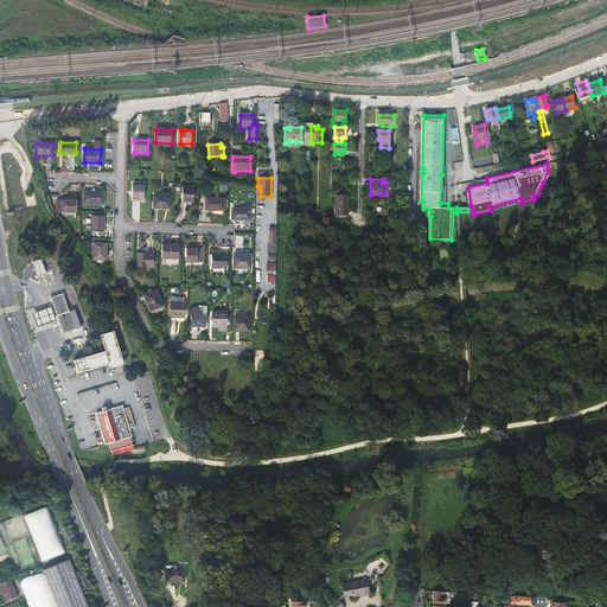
[(543,183),(538,193),(540,198),(553,195),(550,186),(543,183)]
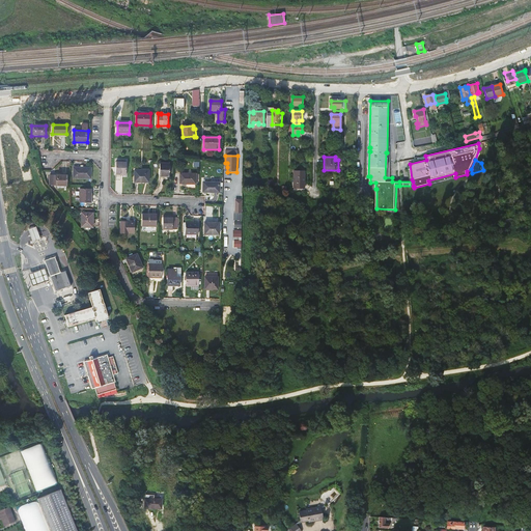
[(128,163),(116,162),(116,174),(123,174),(123,175),(127,176),(128,163)]
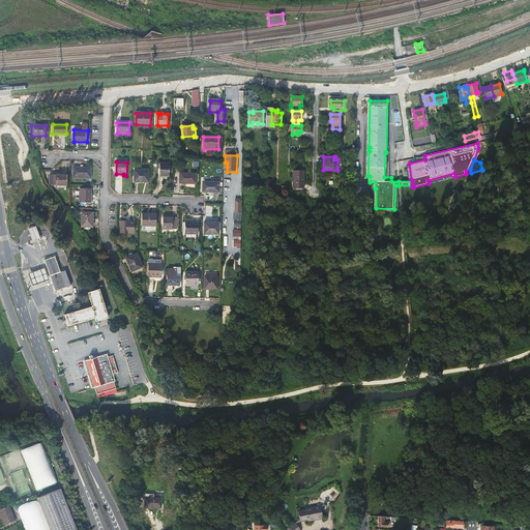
[(171,164),(160,164),(159,176),(170,176),(171,164)]
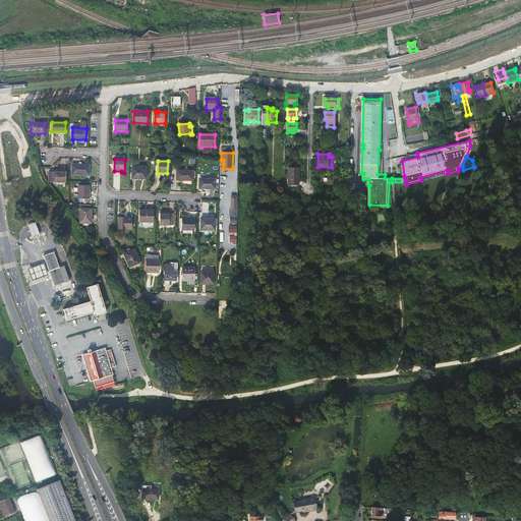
[(90,166),(73,165),(72,174),(90,174),(90,166)]
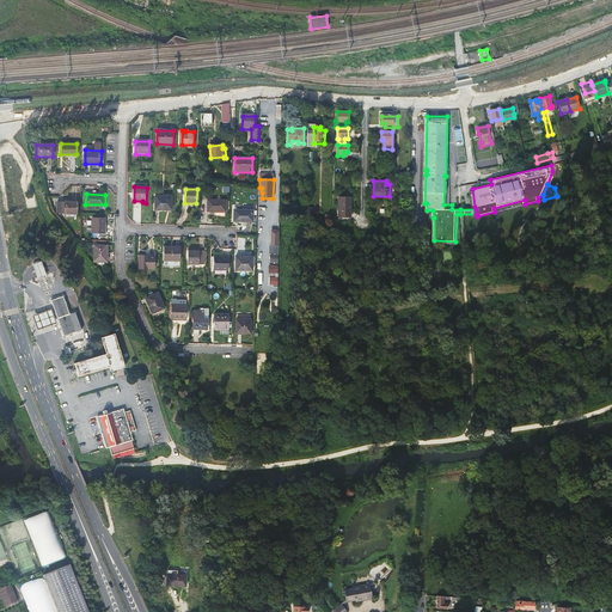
[(172,197),(155,196),(155,210),(172,210),(172,197)]
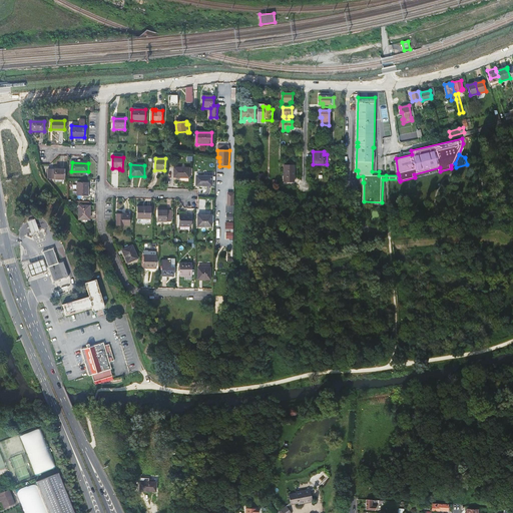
[(294,165),(285,165),(284,182),(294,182),(294,165)]
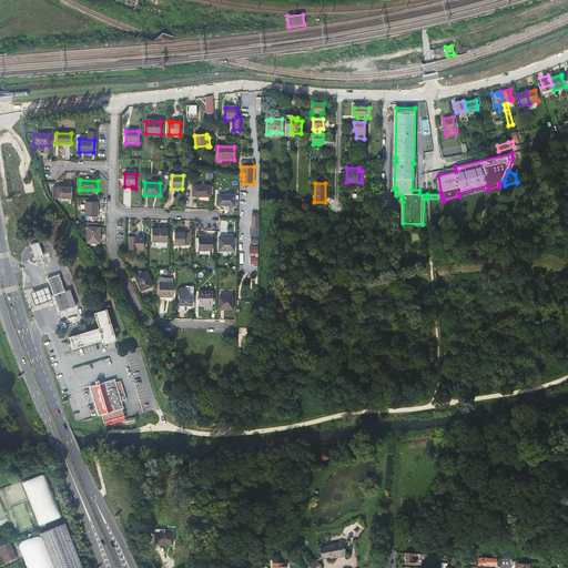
[(211,185),(193,185),(193,196),(210,196),(211,185)]
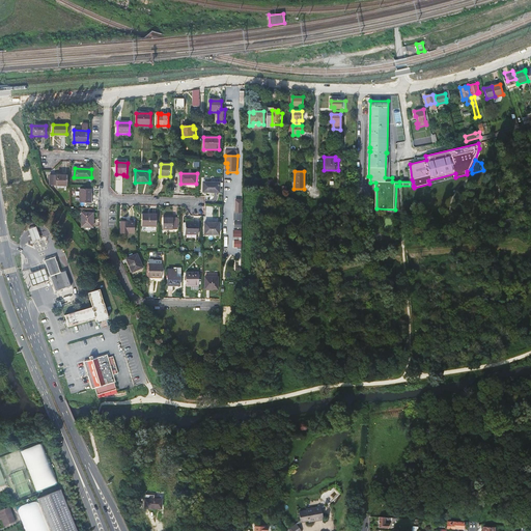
[(67,175),(51,175),(50,185),(67,186),(67,175)]
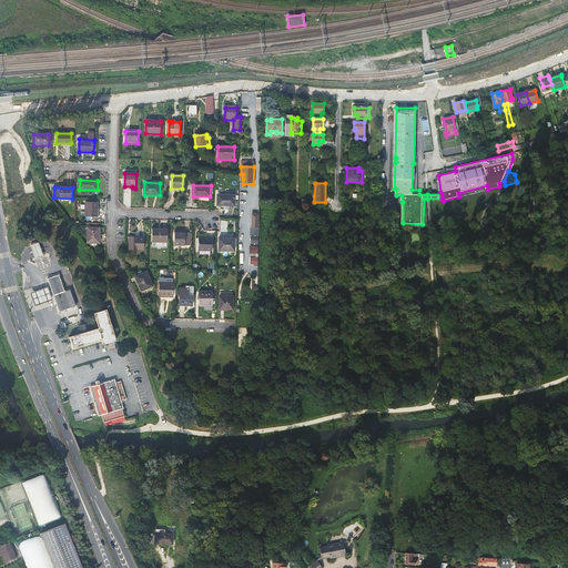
[(235,195),(217,195),(217,205),(234,205),(235,195)]
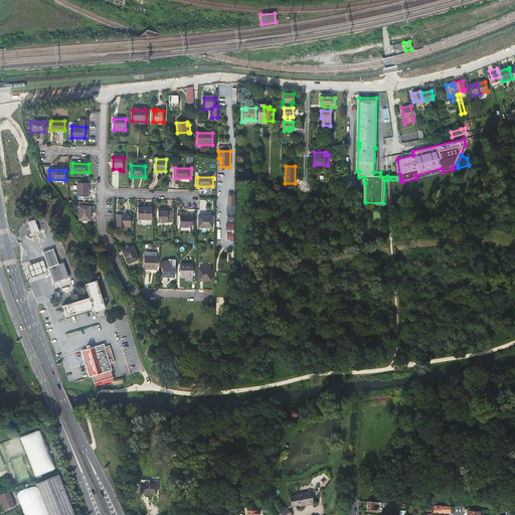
[(90,184),(78,183),(77,196),(89,196),(90,184)]
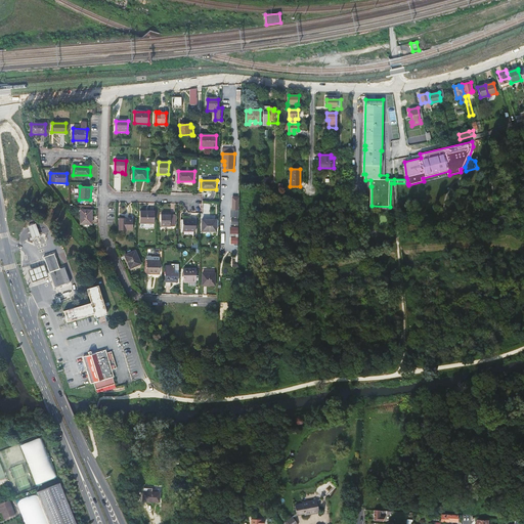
[(91,210),(82,209),(81,223),(91,223),(91,217),(90,217),(91,210)]
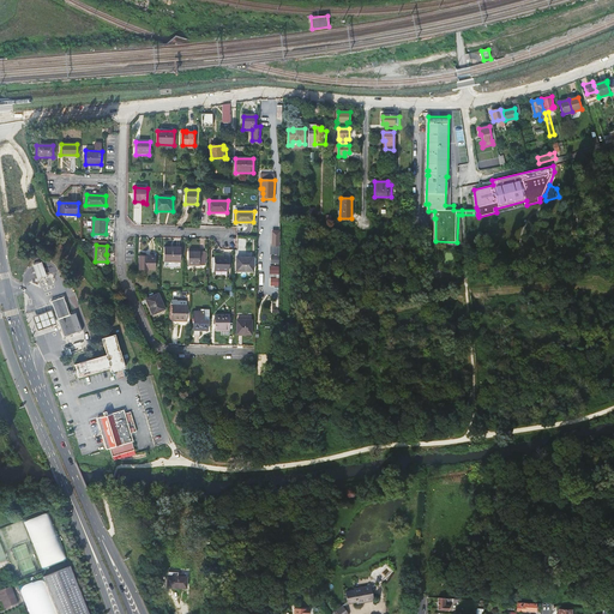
[(180,248),(163,248),(163,262),(180,263),(180,248)]
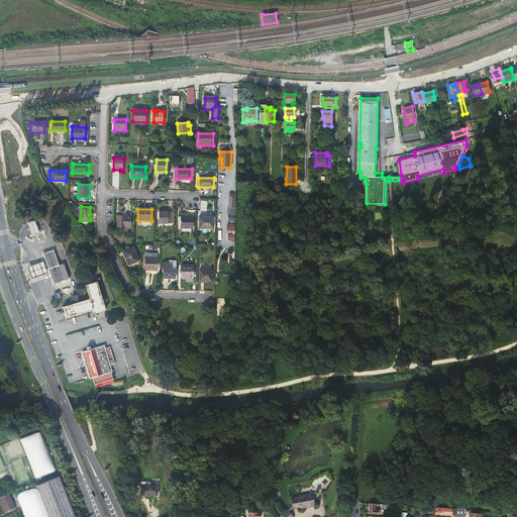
[(172,212),(159,212),(158,223),(172,224),(172,212)]
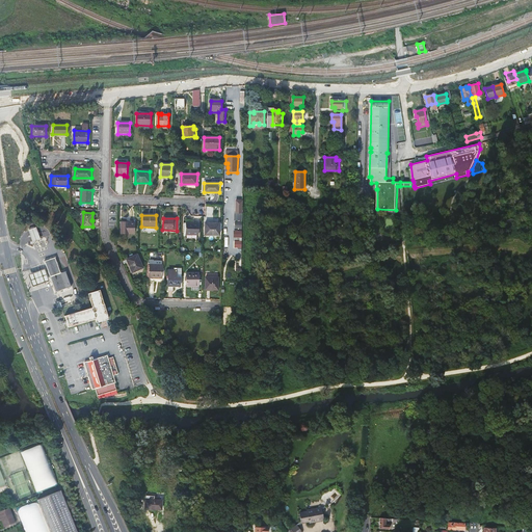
[(134,223),(121,222),(121,234),(134,234),(134,223)]
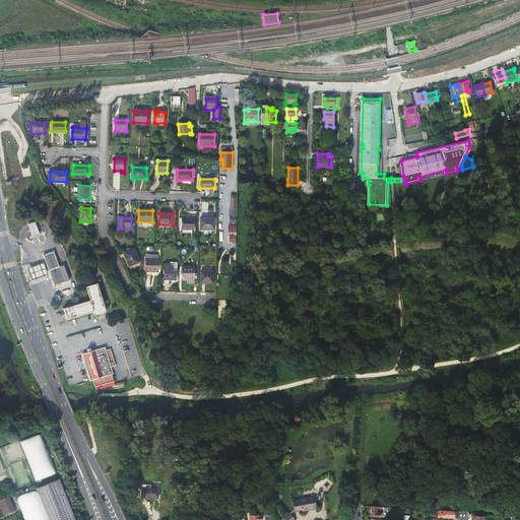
[(194,218),(182,218),(181,230),(194,230),(194,218)]
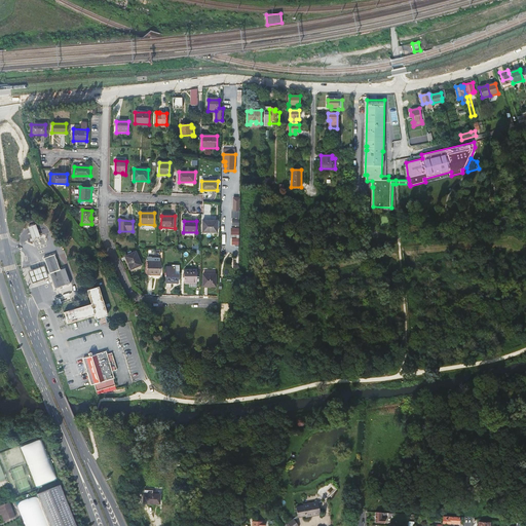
[(217,221),(203,221),(202,232),(217,232),(217,221)]
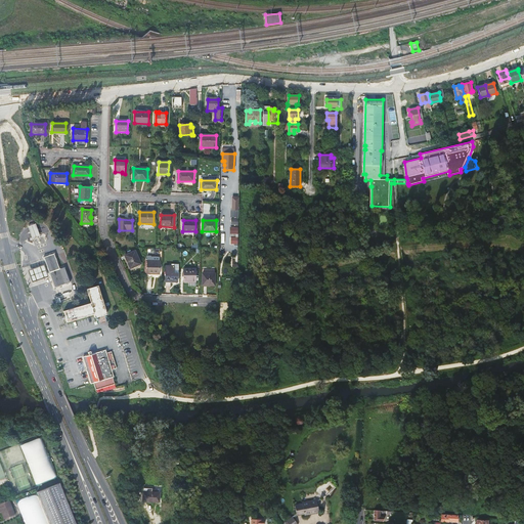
[(40,230),(38,224),(31,227),(33,232),(35,238),(42,236),(40,230)]
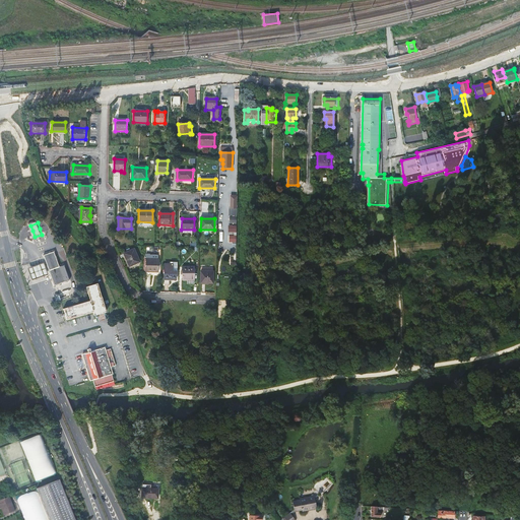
[(134,248),(123,253),(129,266),(139,261),(134,248)]
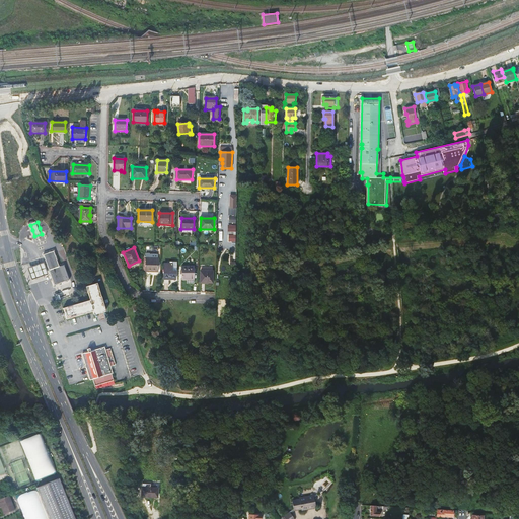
[(46,262),(50,273),(54,285),(69,280),(64,265),(59,267),(54,250),(43,254),(46,262)]
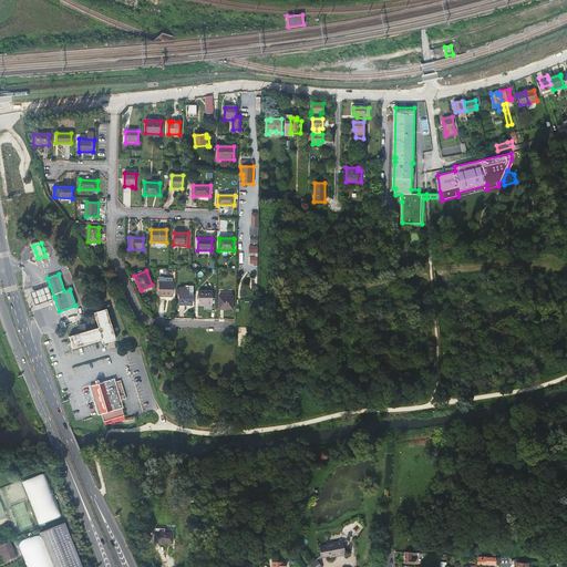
[(172,281),(160,281),(158,296),(165,296),(165,295),(172,295),(172,281)]
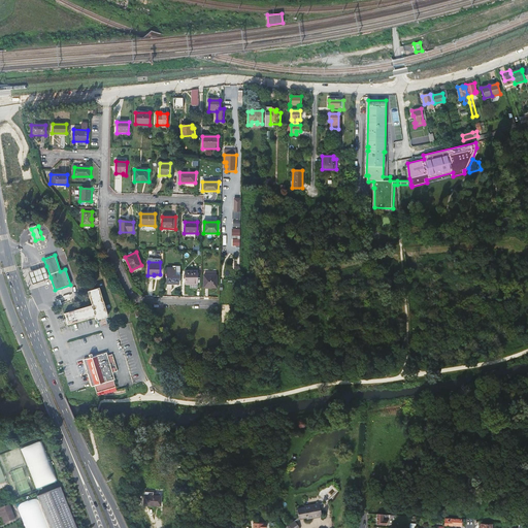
[(51,277),(46,266),(40,268),(34,270),(29,272),(28,272),(32,285),(33,285),(38,283),(44,281),(51,277)]
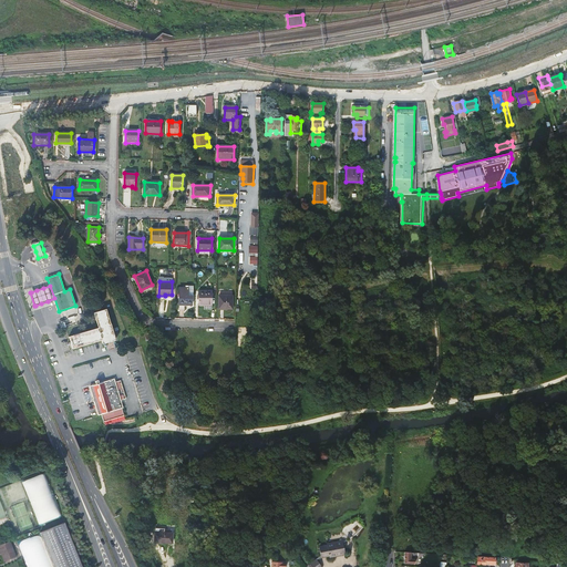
[(187,288),(178,288),(178,305),(192,305),(192,296),(187,296),(187,288)]
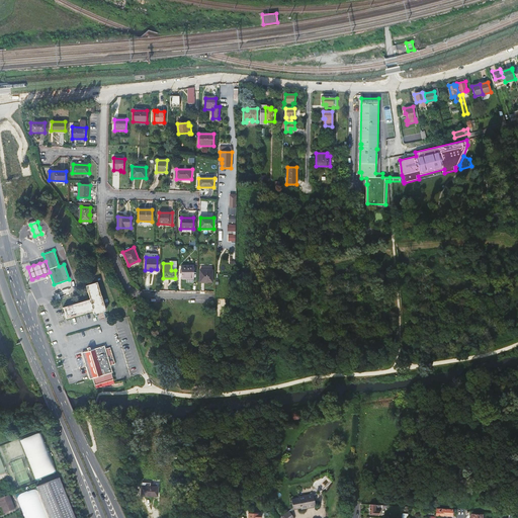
[(193,265),(181,266),(181,278),(187,278),(187,277),(193,277),(193,265)]
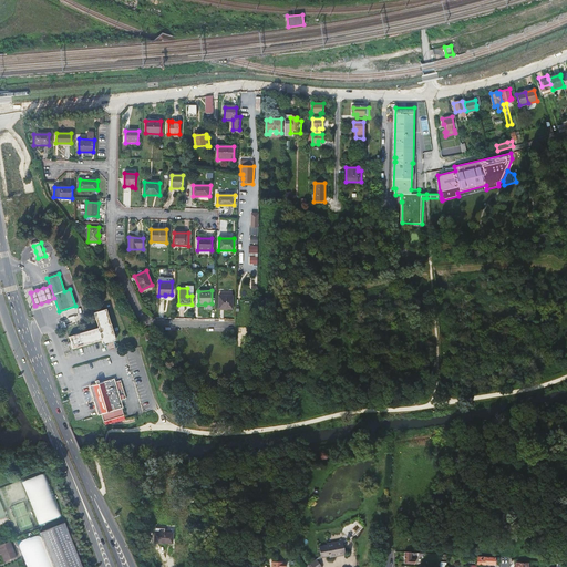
[(233,296),(219,296),(219,308),(233,308),(233,296)]
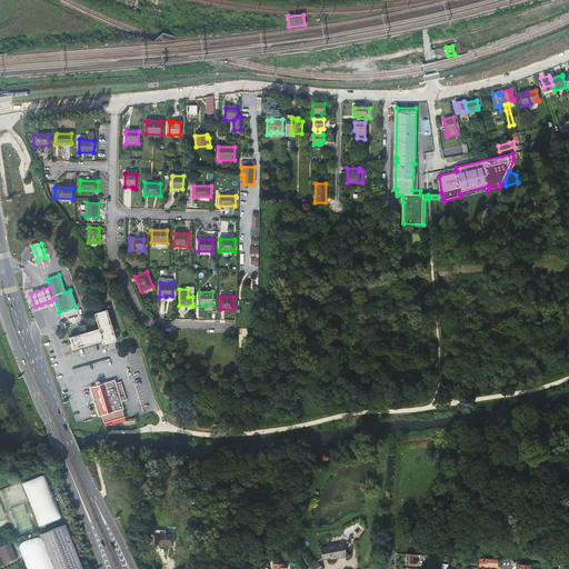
[(69,338),(72,350),(102,341),(103,345),(116,341),(111,325),(107,310),(95,313),(99,329),(95,330),(69,338)]
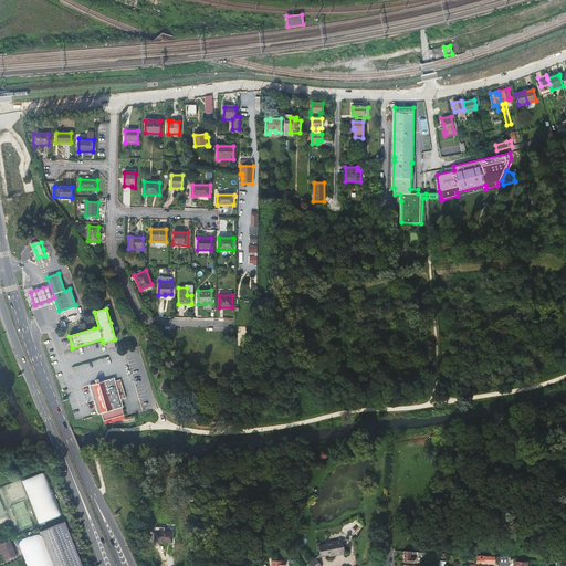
[(107,349),(116,346),(114,339),(105,343),(107,349)]
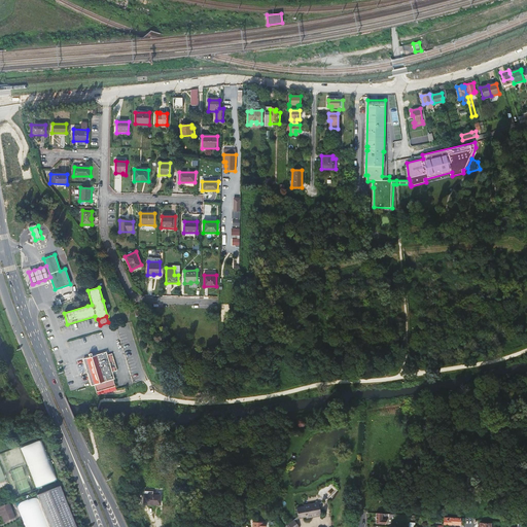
[(106,352),(83,359),(92,386),(95,385),(97,391),(115,386),(113,379),(114,379),(112,372),(117,371),(112,353),(107,355),(106,352)]
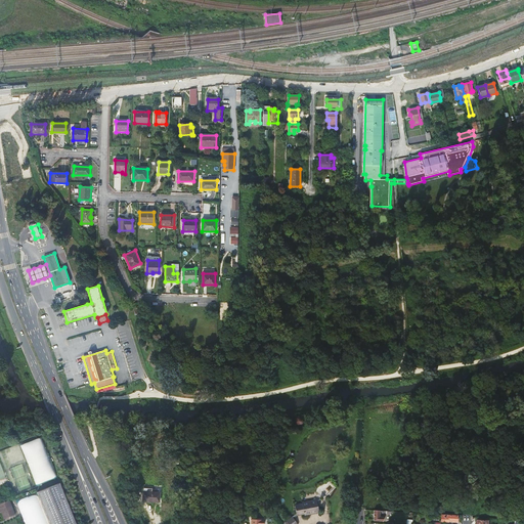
[(71,523),(54,481),(31,491),(44,523),(71,523)]
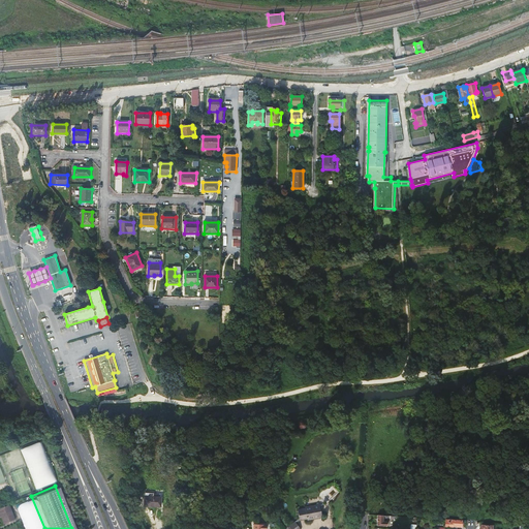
[(161,503),(161,493),(145,492),(145,502),(161,503)]
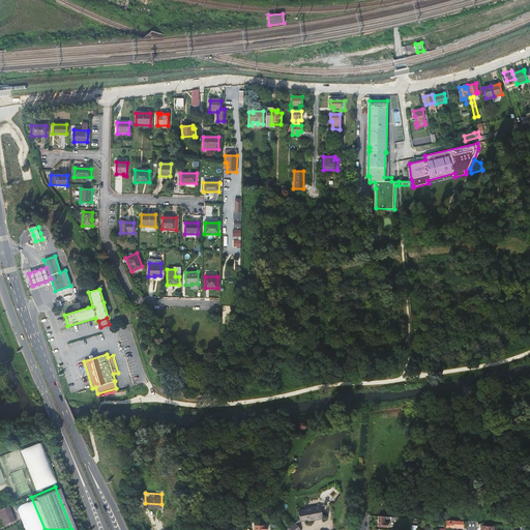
[(299,520),(300,523),(307,521),(308,522),(323,520),(320,505),(305,508),(305,509),(297,511),(299,520)]
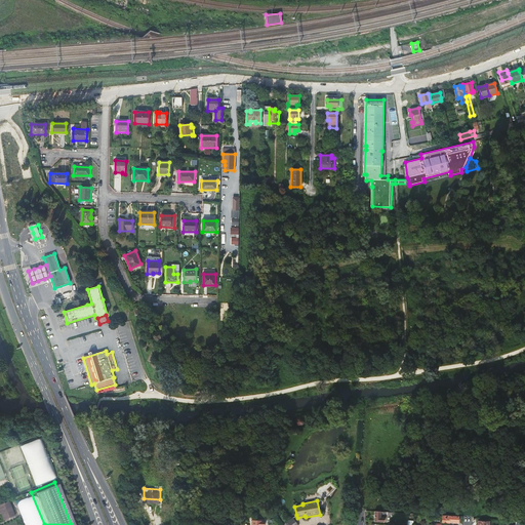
[(0,505),(0,512),(1,514),(3,521),(14,517),(8,502),(0,505)]
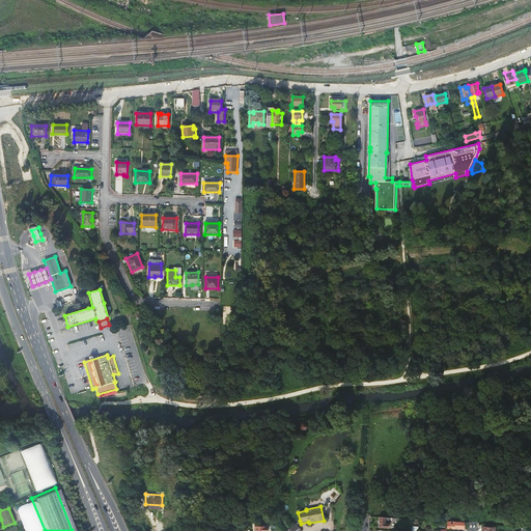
[(396,522),(396,519),(380,518),(379,528),(388,528),(389,524),(385,524),(385,521),(396,522)]
